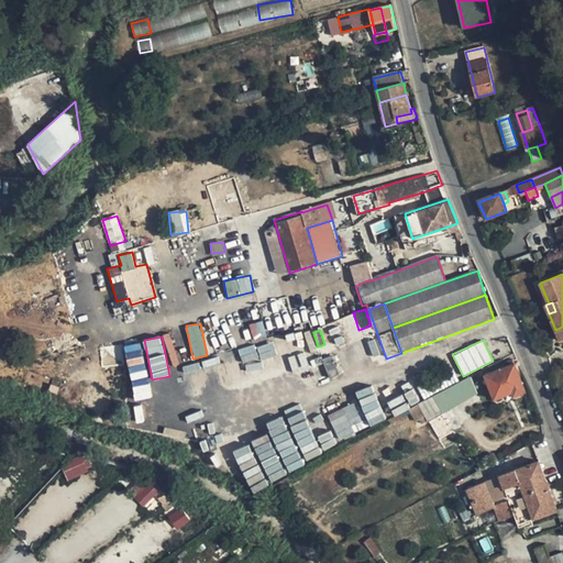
[(133,400),(151,398),(142,342),(124,345),(133,400)]
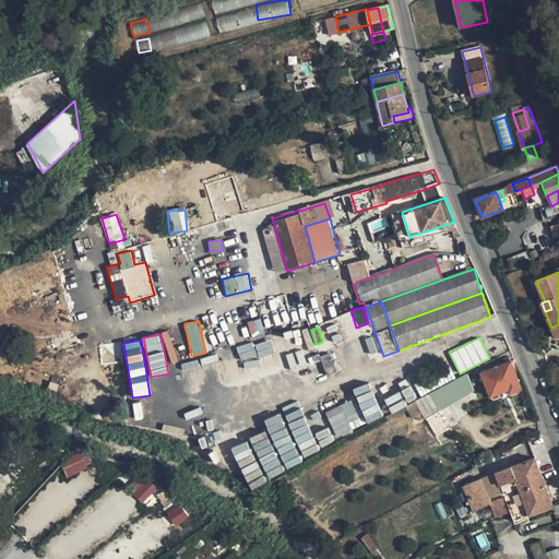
[(270,342),(256,346),(259,357),(273,352),(270,342)]
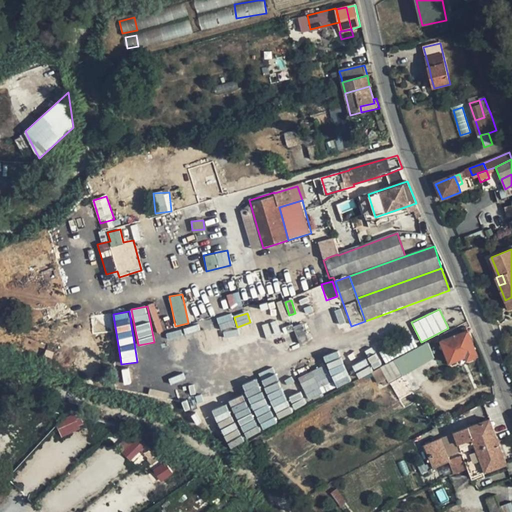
[(217,318),(220,330),(235,327),(231,314),(217,318)]
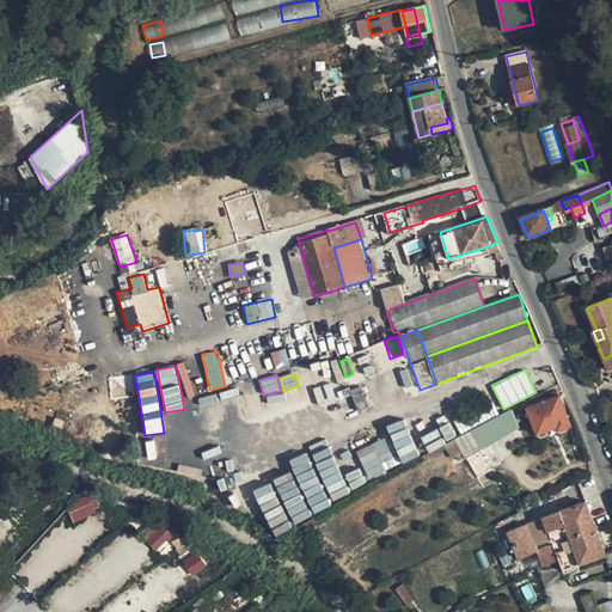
[(11,392),(7,378),(0,379),(0,392),(1,395),(11,392)]
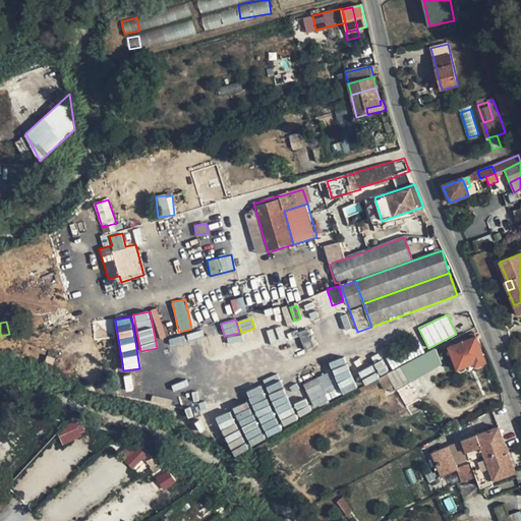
[(313,347),(307,331),(299,334),(305,350),(313,347)]
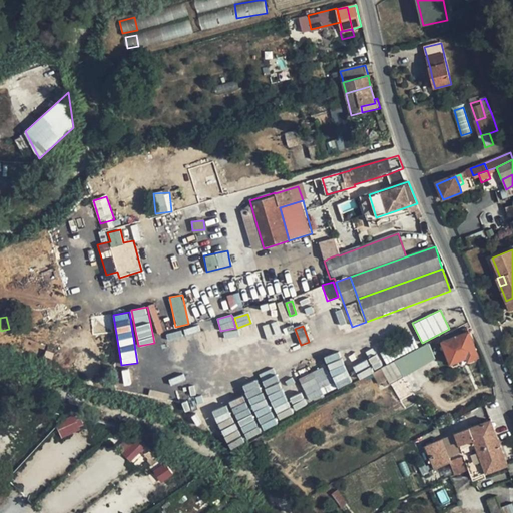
[(443,342),(451,364),(467,358),(468,361),(479,357),(469,332),(443,342)]
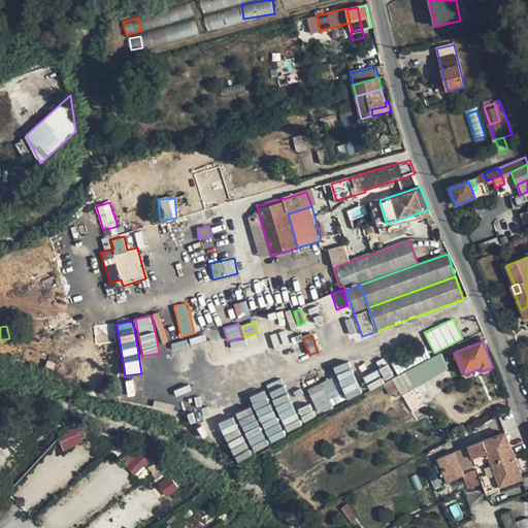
[(448,370),(441,354),(409,370),(422,386),(448,370)]
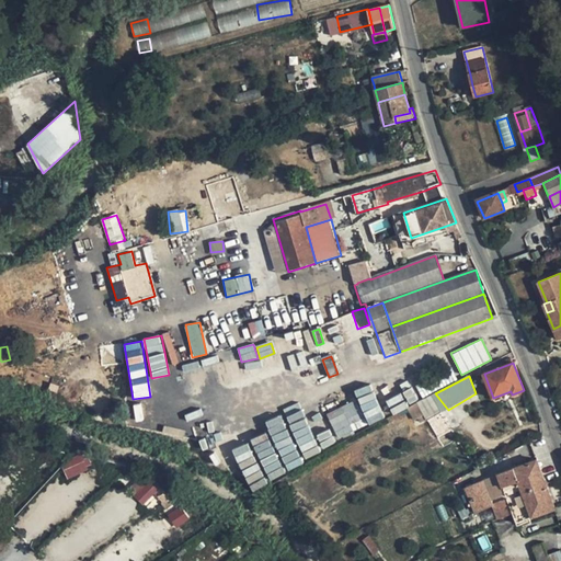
[(435,393),(416,402),(427,421),(442,413),(448,410),(435,393)]
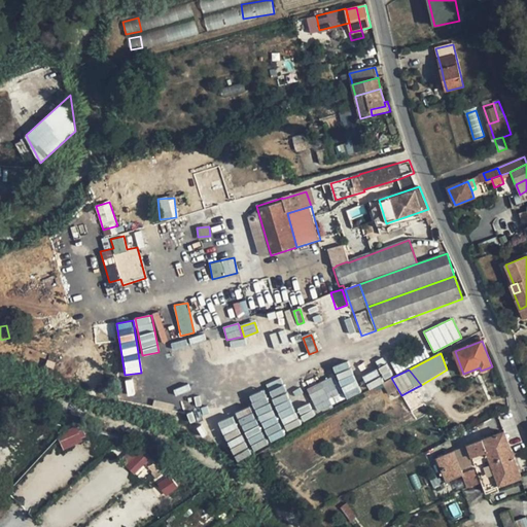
[(335,375),(323,381),(335,405),(346,398),(335,375)]
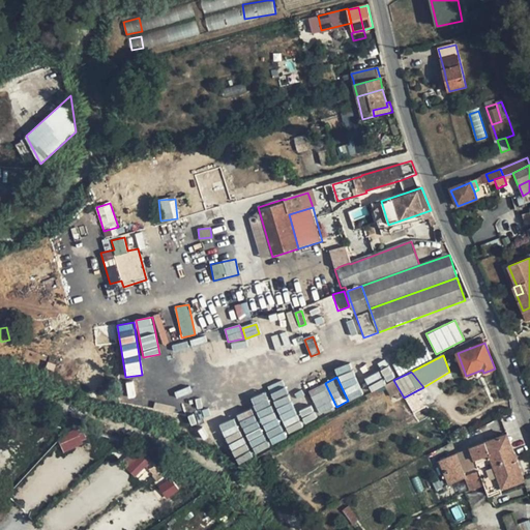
[(427,407),(422,400),(419,395),(417,390),(404,398),(414,414),(427,407)]
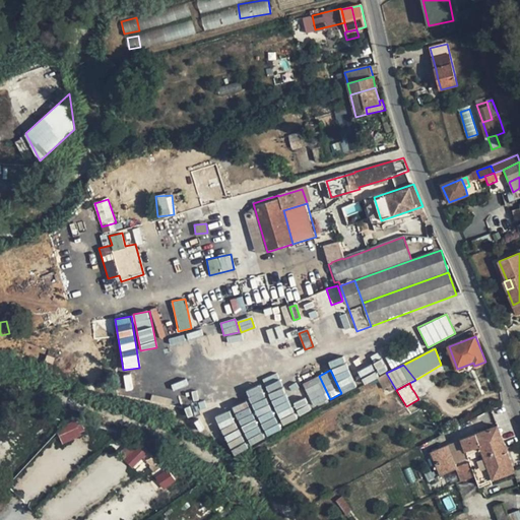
[(221,431),(235,425),(229,411),(215,417),(221,431)]
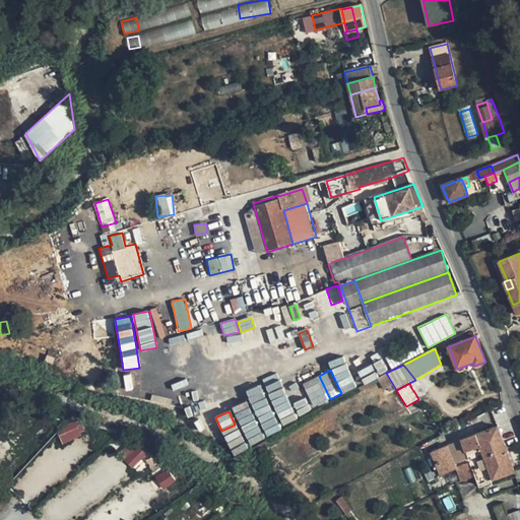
[(78,432),(74,423),(67,426),(71,435),(78,432)]
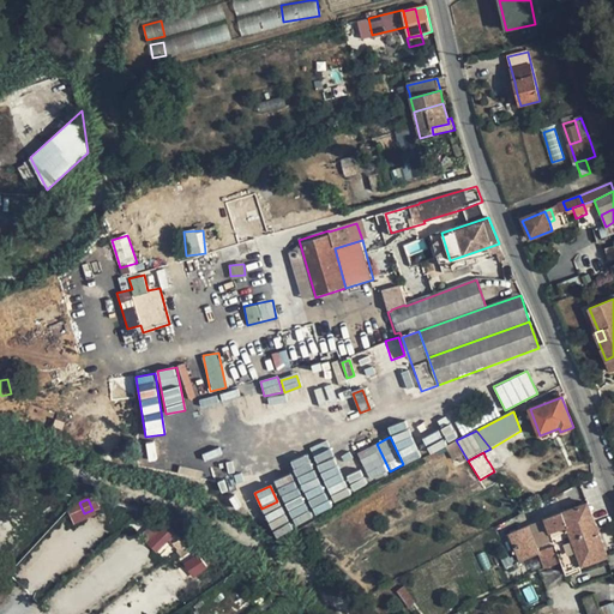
[(588,537),(600,534),(597,529),(588,503),(548,518),(565,542),(582,535),(581,531),(585,530),(588,537)]
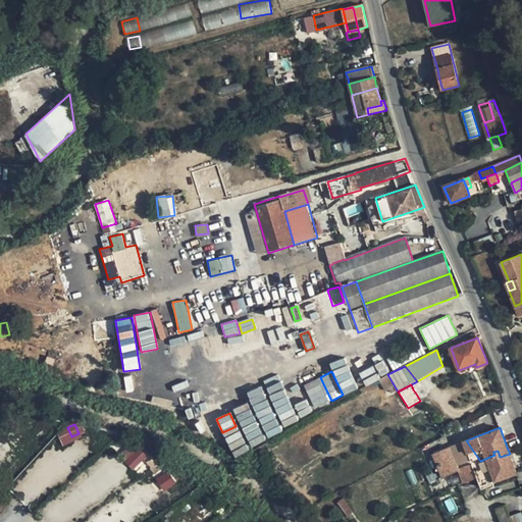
[(470,461),(471,464),(480,461),(466,440),(447,448),(450,456),(435,461),(442,476),(459,470),(458,466),(470,461)]
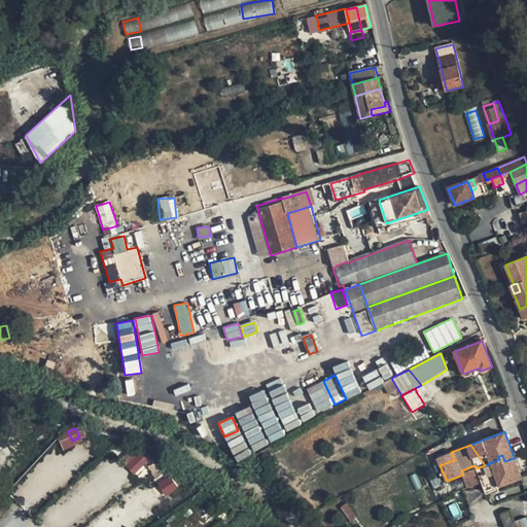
[(129,472),(147,465),(141,448),(123,455),(129,472)]
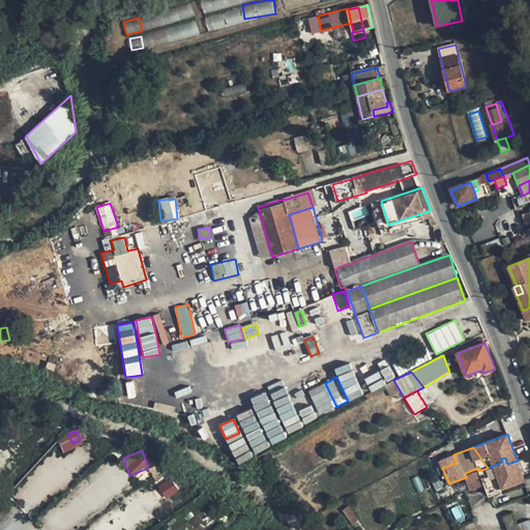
[(488,468),(502,489),(525,480),(518,461),(507,464),(505,458),(501,459),(502,462),(488,468)]
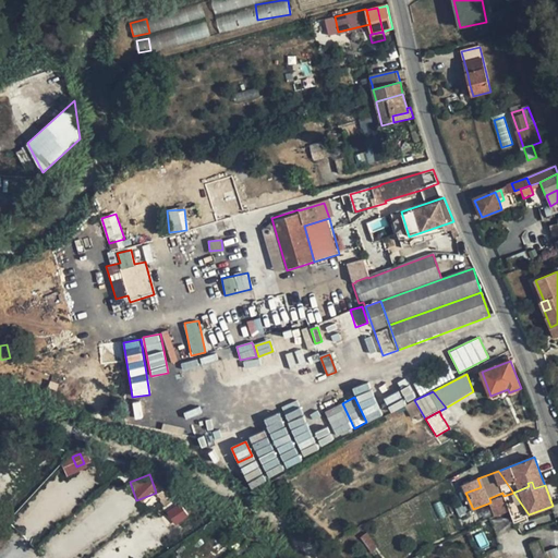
[(513,520),(529,514),(513,493),(504,496),(509,508),(513,520)]
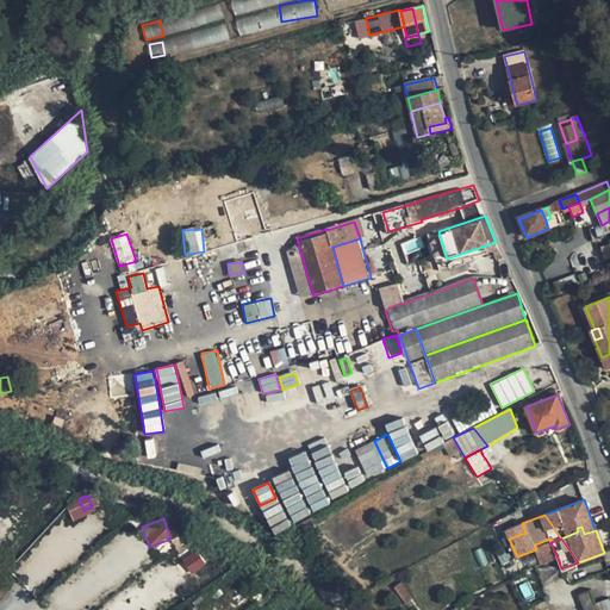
[(537,553),(542,562),(556,555),(551,542),(542,546),(543,551),(537,553)]
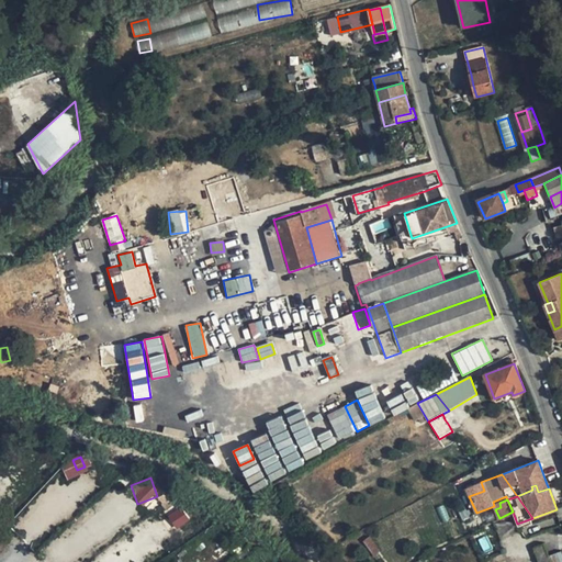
[(181,506),(167,514),(176,529),(189,521),(181,506)]
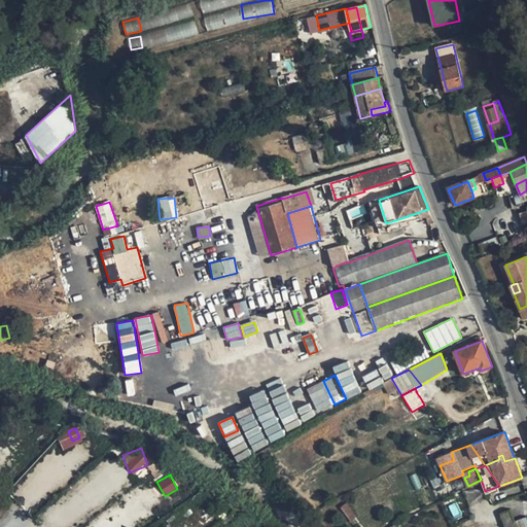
[(347,503),(341,507),(349,521),(355,518),(347,503)]
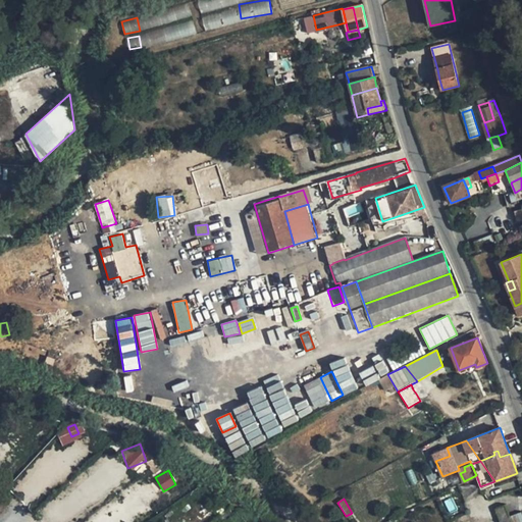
[(511,521),(510,517),(505,506),(497,509),(501,521),(511,521)]
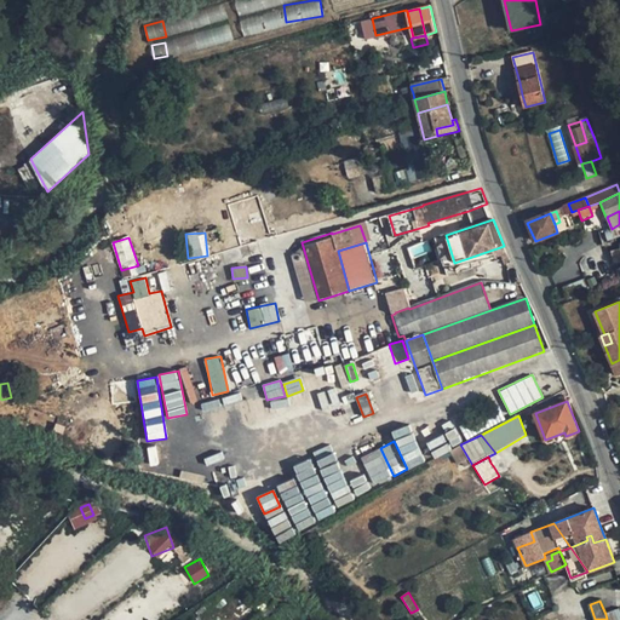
[(619,619),(619,612),(619,609),(606,614),(607,619),(619,619)]
